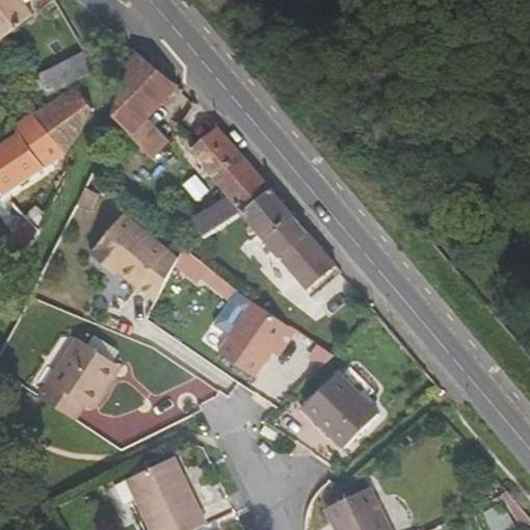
[(0,36),(32,12),(23,0),(0,0),(0,36)]
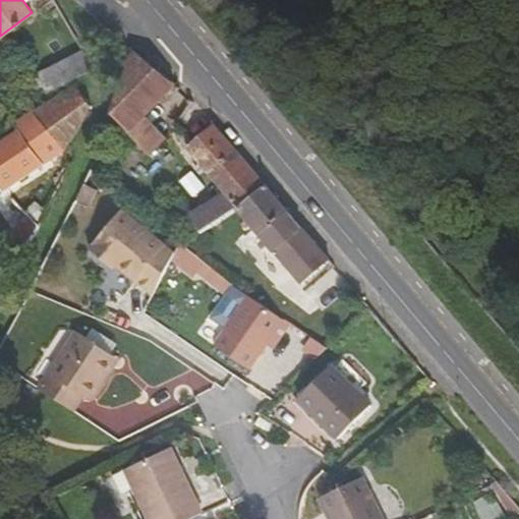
[(145,115),(173,84),(131,47),(119,85),(145,115)]
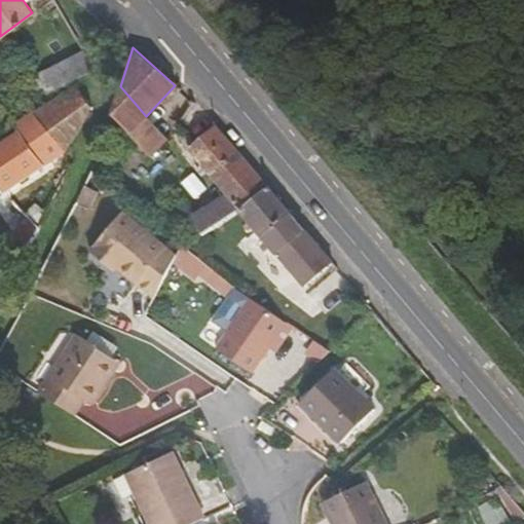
[(45,69),(55,88),(92,68),(91,67),(83,49),(45,69)]
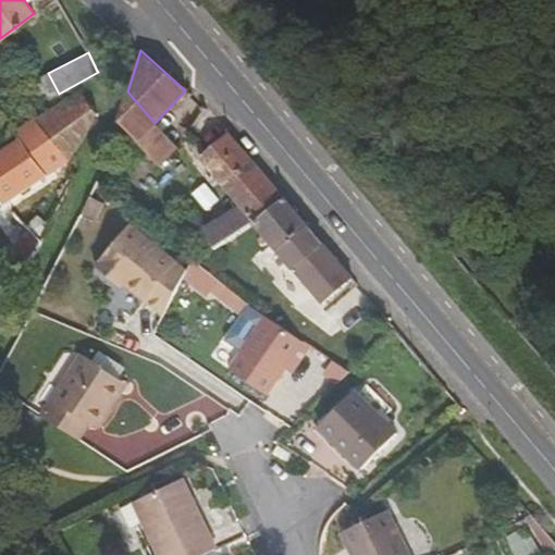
[(94,118),(95,114),(77,89),(35,116),(12,130),(16,138),(0,148),(0,199),(2,202),(65,162),(84,137),(94,118)]
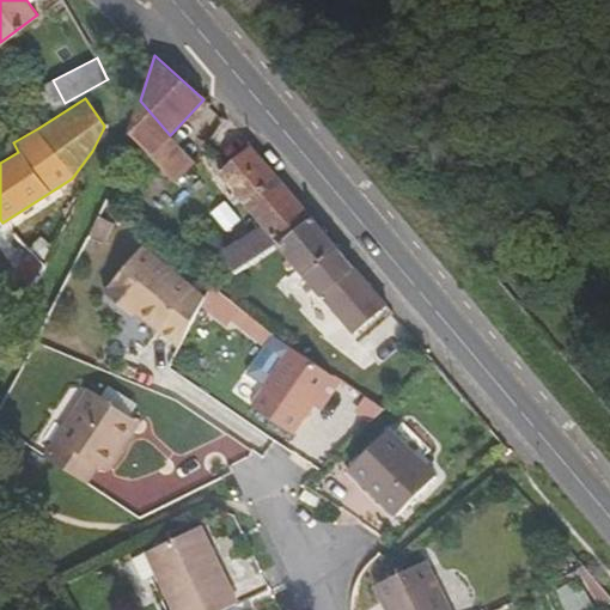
[(151,156),(170,135),(140,101),(130,132),(151,156)]
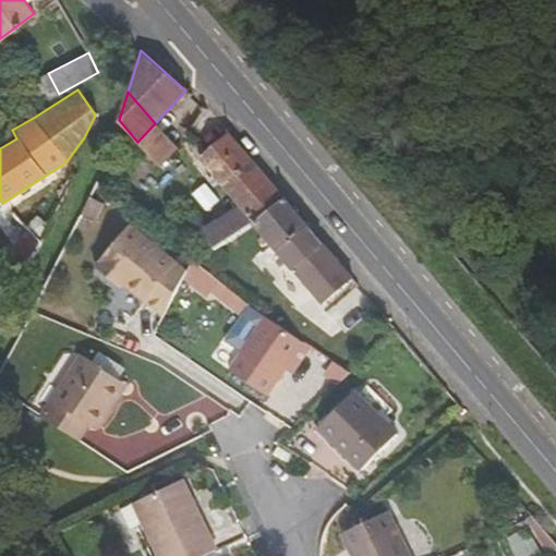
[(177,148),(155,123),(137,142),(157,165),(159,166),(177,148)]
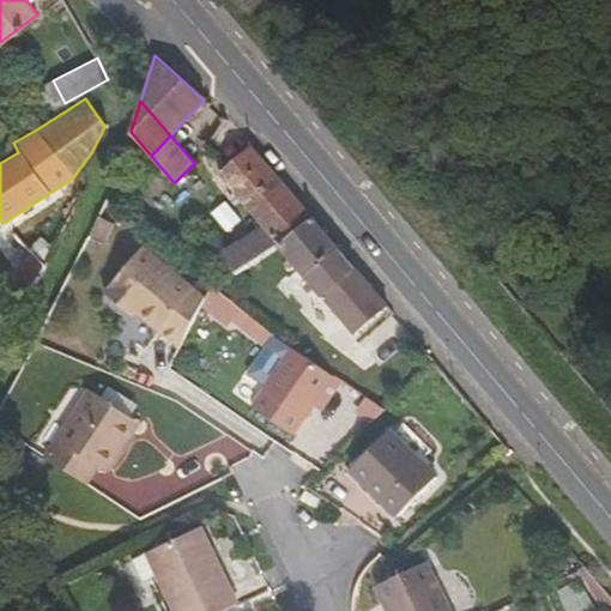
[(354,332),(386,304),(360,273),(319,225),(252,147),(249,144),(218,171),(261,224),(223,248),(222,248),(215,239),(201,244),(213,264),(217,262),(221,267),(225,264),(228,264),(233,272),(279,243),(354,332)]
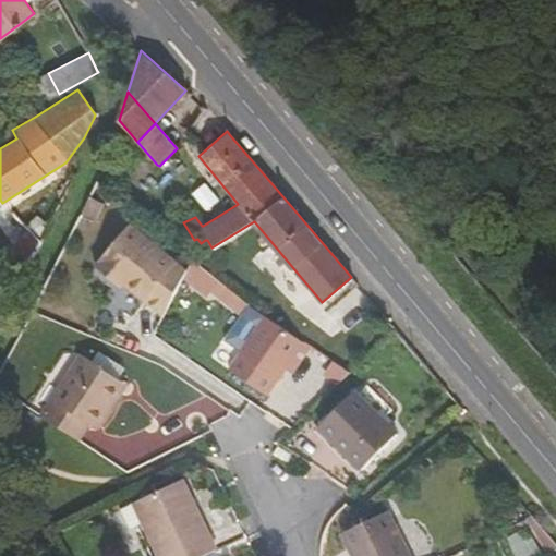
[(88,195),(79,216),(92,224),(103,203),(88,195)]
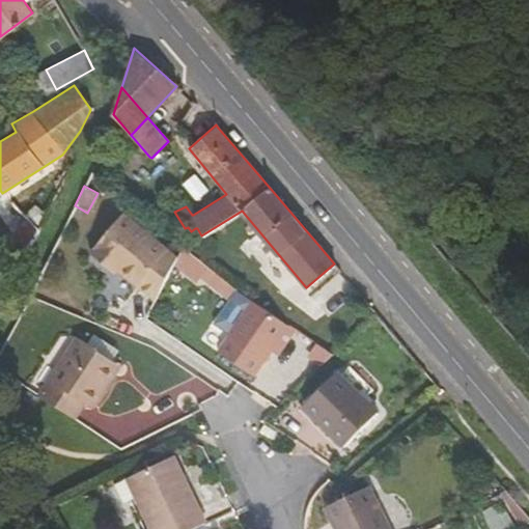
[(115,270),(154,302),(173,258),(120,214),(88,253),(104,267),(108,262),(115,270)]
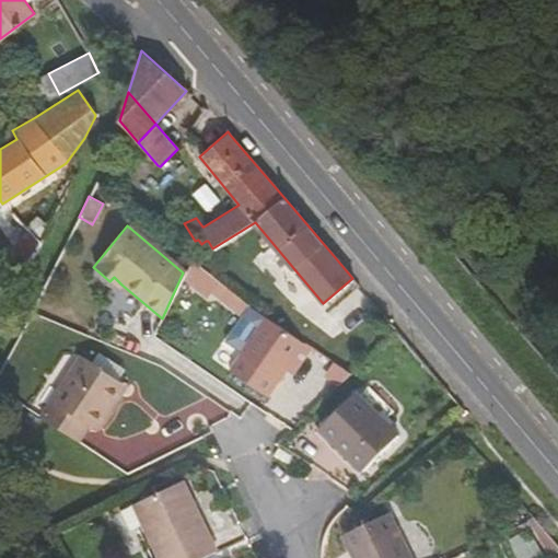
[(206,289),(212,280),(188,262),(184,272),(206,289)]
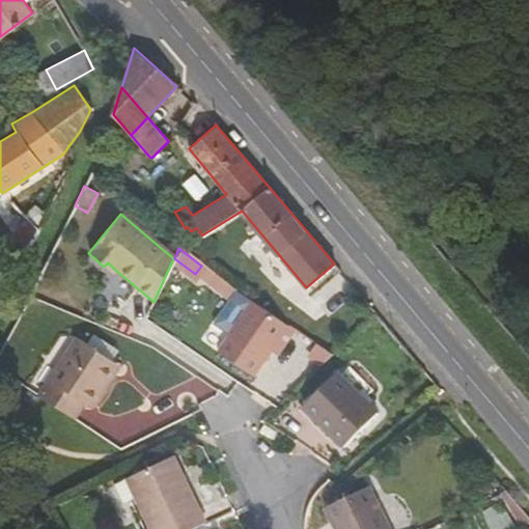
[(108,262),(104,267),(112,274),(115,270),(108,262)]
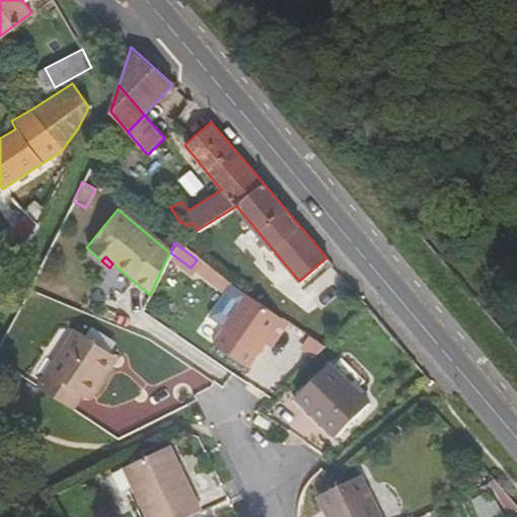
[(215,273),(197,260),(191,268),(209,281),(215,273)]
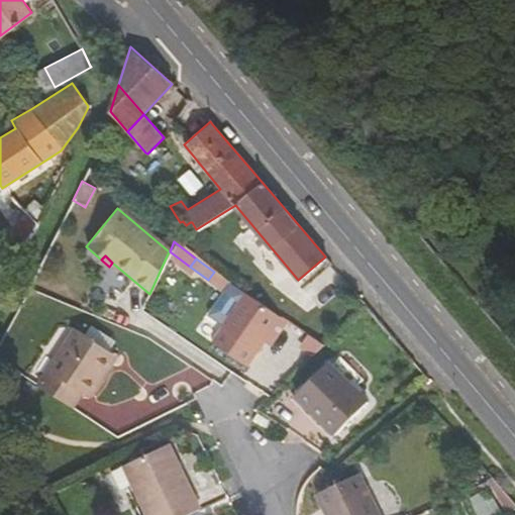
[(223,278),(214,272),(208,280),(217,286),(223,278)]
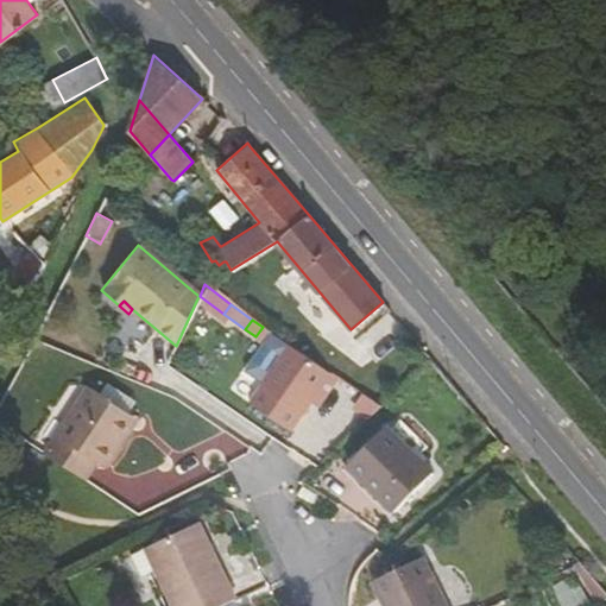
[(240,366),(260,380),(286,345),(266,330),(240,366)]
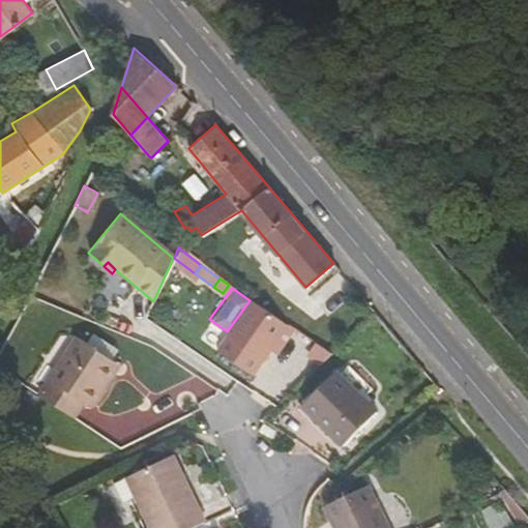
[(281,323),(250,300),(227,331),(213,351),(250,376),(268,351),(286,325),(281,323)]
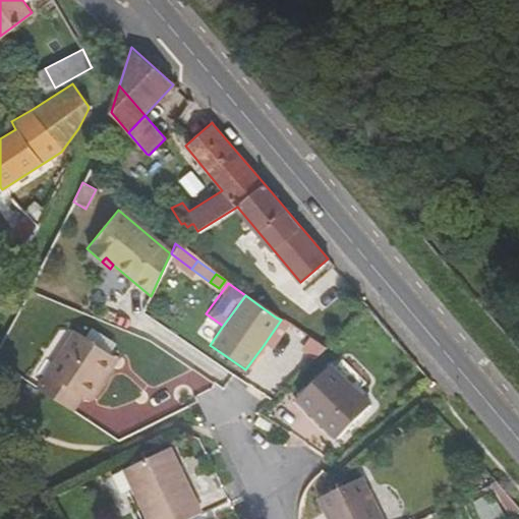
[(282,320),(281,320),(264,345),(270,349),(287,324),(282,320)]
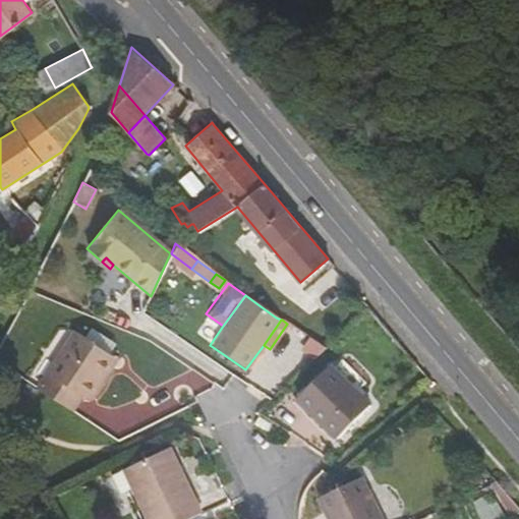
[(90,400),(111,368),(105,363),(111,354),(74,331),(36,387),(72,410),(82,396),(90,400)]
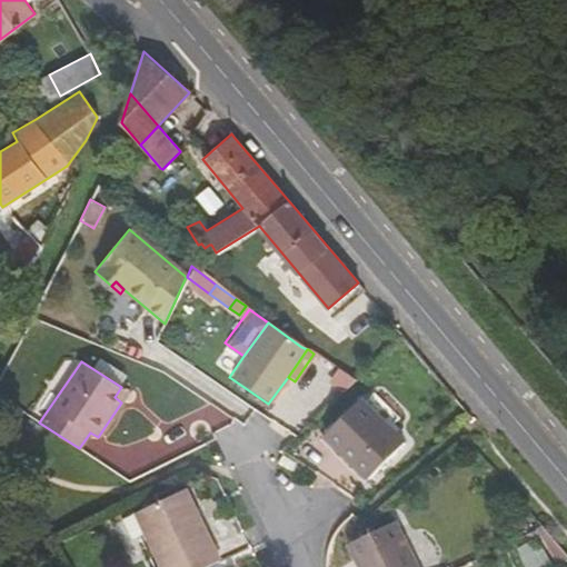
[(128,391),(121,387),(115,397),(121,403),(128,394),(128,391)]
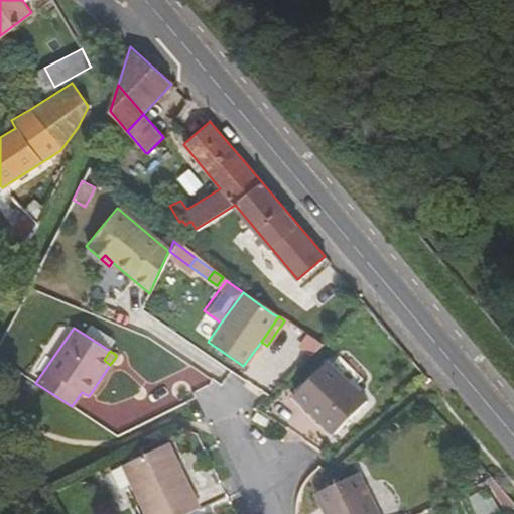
[(327,361),(294,392),(332,432),(365,401),(327,361)]
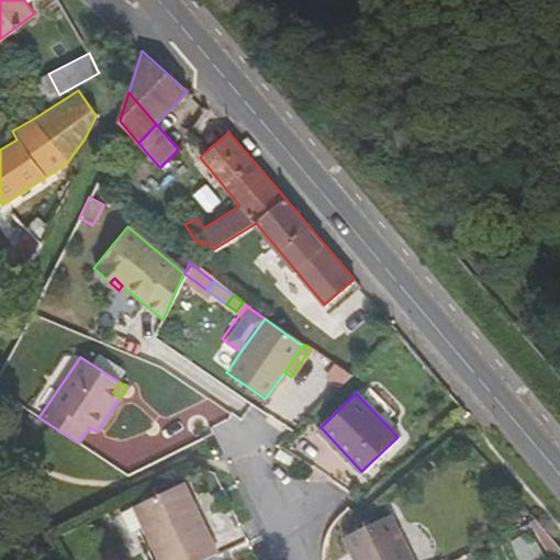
[(131,533),(144,526),(159,559),(203,559),(219,552),(183,482),(134,506),(121,513),(131,533)]
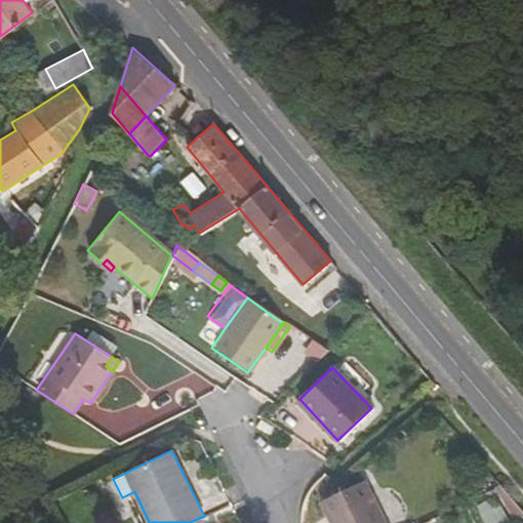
[(320,501),(330,522),(388,522),(366,479),(320,501)]
